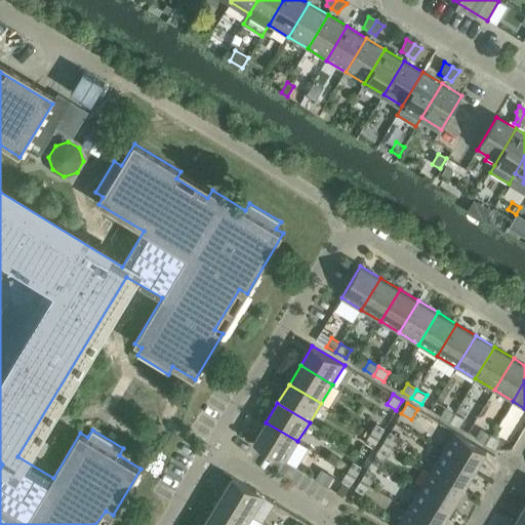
[(445,406),(440,415),(449,421),(454,412),(445,406)]
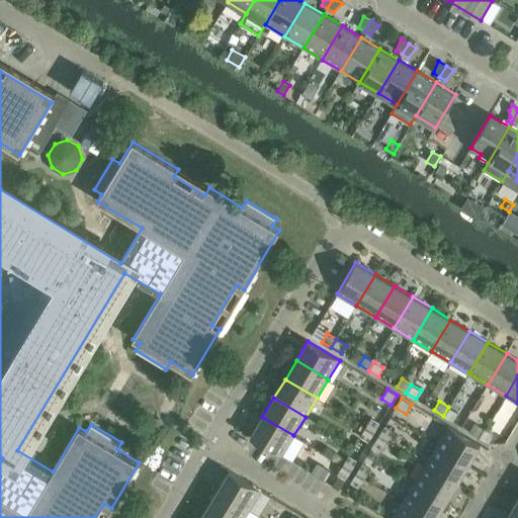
[(453,421),(458,413),(448,407),(443,416),(453,421)]
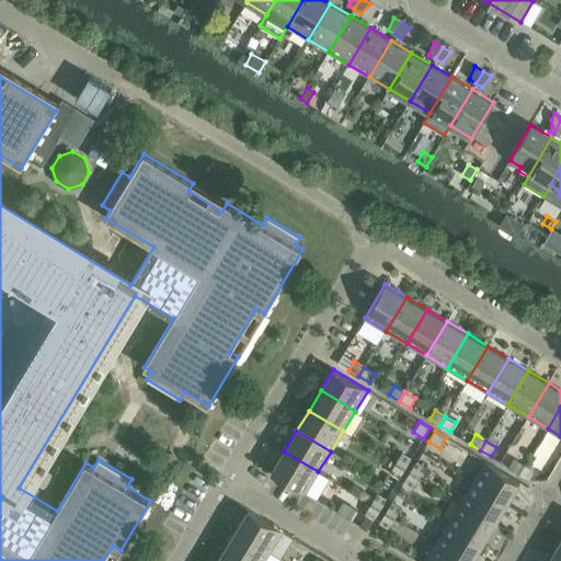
[(271,472),(306,493),(318,471),(284,451),(271,472)]
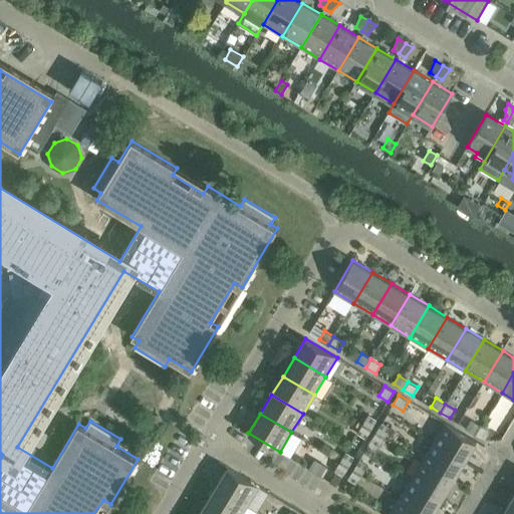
[(376,420),(368,415),(362,425),(370,430),(376,420)]
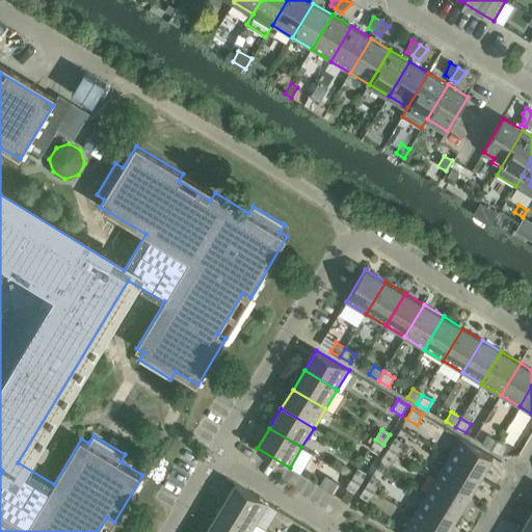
[(489,435),(484,444),(494,450),(499,441),(489,435)]
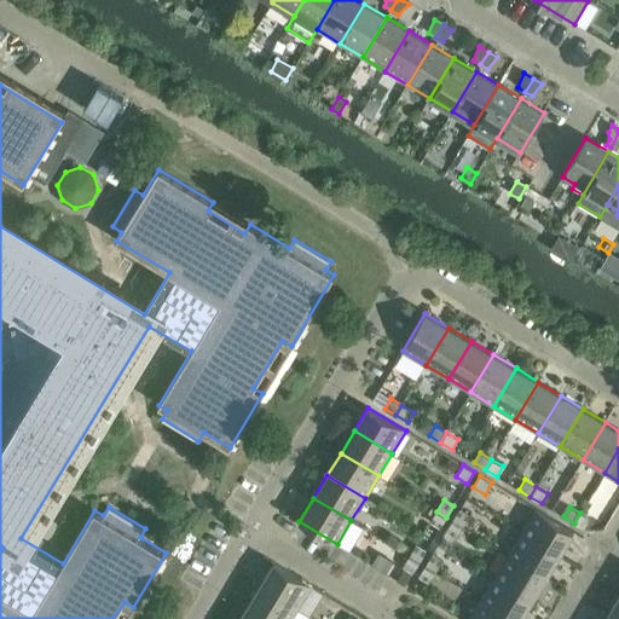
[(574,532),(536,509),(522,532),(560,555),(574,532)]
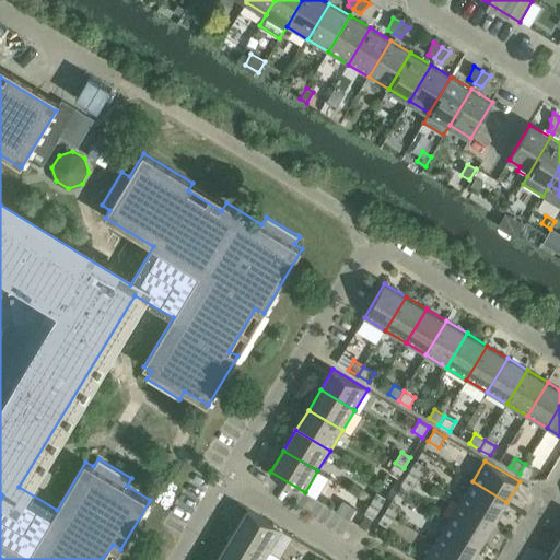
[(426,467),(416,462),(409,471),(419,477),(426,467)]
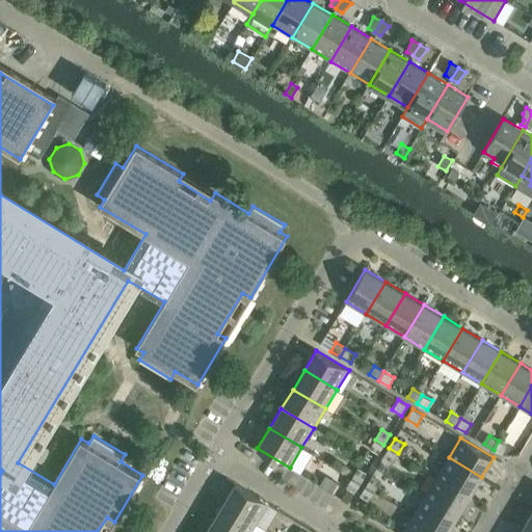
[(369,449),(378,454),(383,445),(375,440),(369,449)]
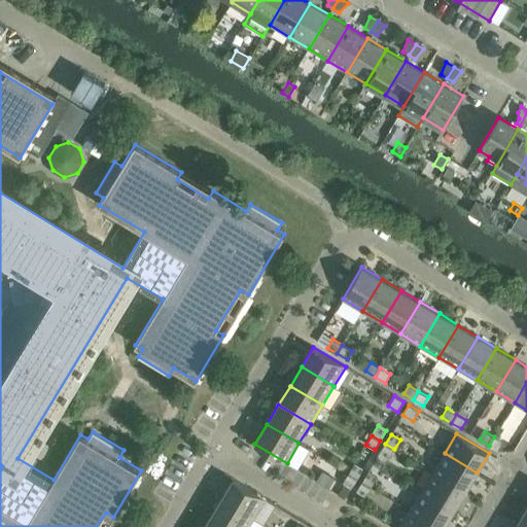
[(497,450),(502,442),(494,436),(489,446),(497,450)]
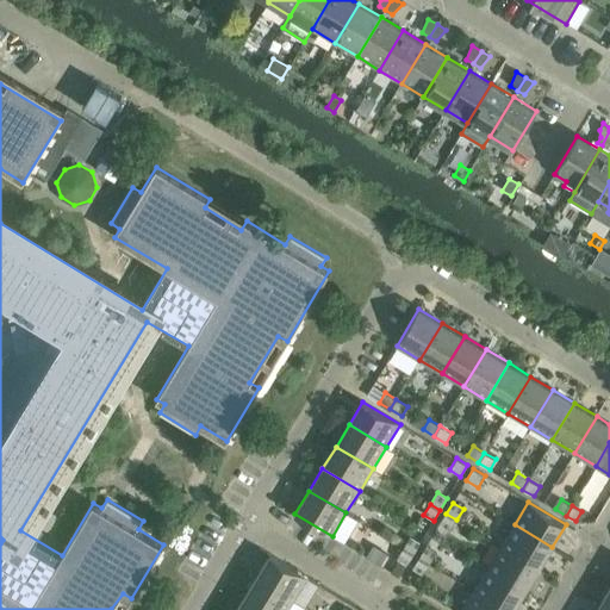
[(440,524),(450,531),(456,520),(446,514),(440,524)]
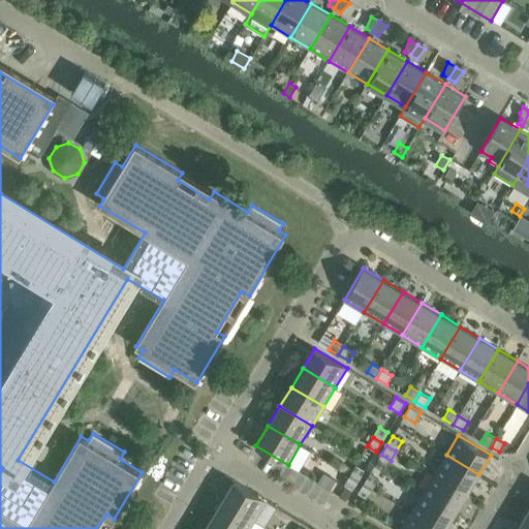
[(435,474),(467,494),(478,474),(446,455),(435,474)]
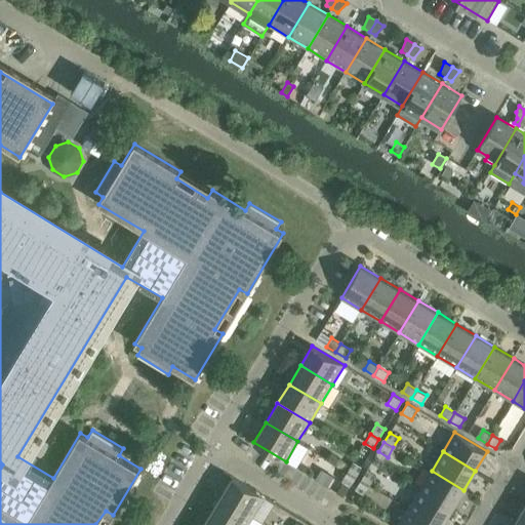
[(362,467),(353,461),(348,472),(356,477),(362,467)]
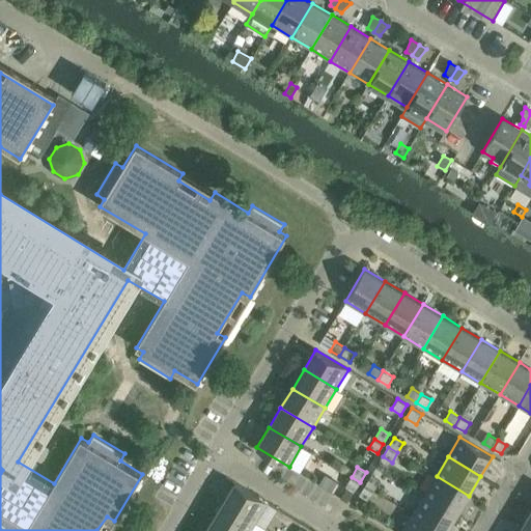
[(380,480),(371,475),(365,485),(374,491),(380,480)]
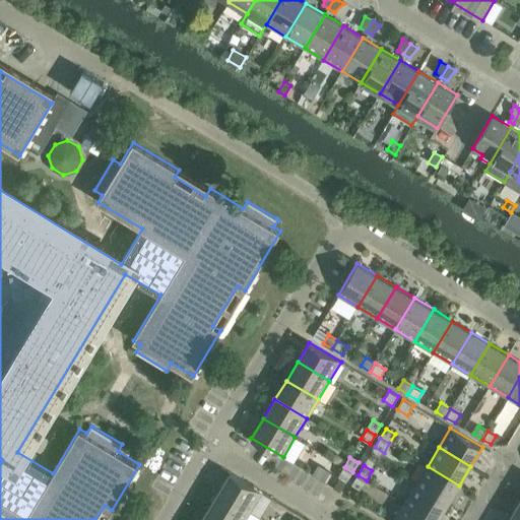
[(459,485),(428,466),(415,484),(447,504),(459,485)]
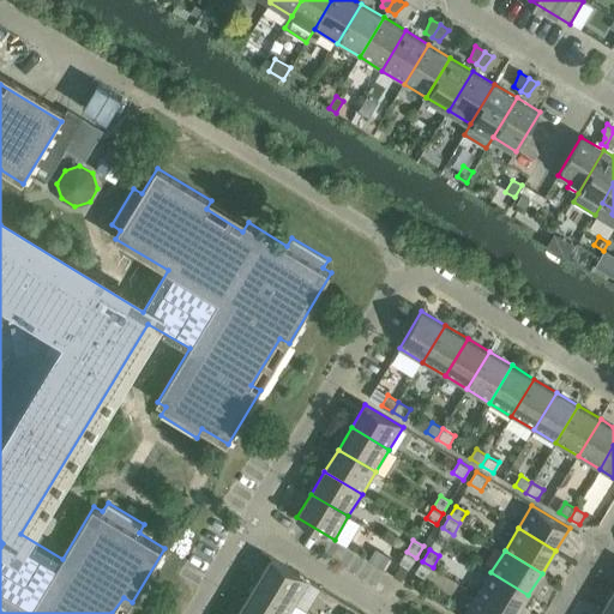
[(393,576),(402,581),(416,558),(407,552),(399,564),(401,564),(393,576)]
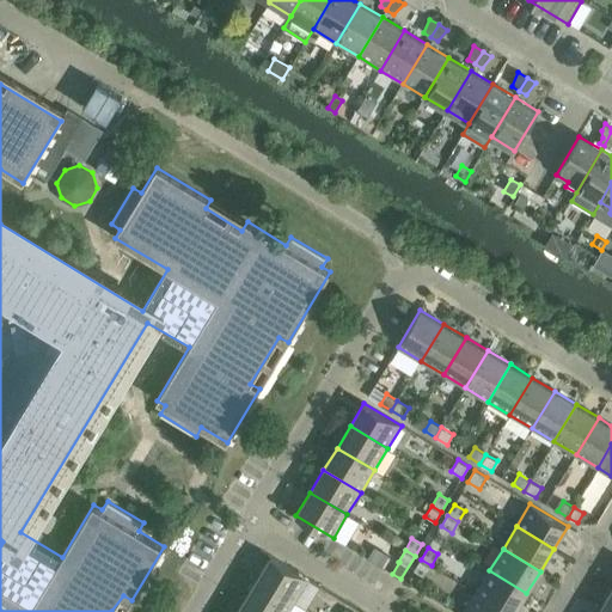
[(308,579),(271,556),(257,580),(294,603),(308,579)]
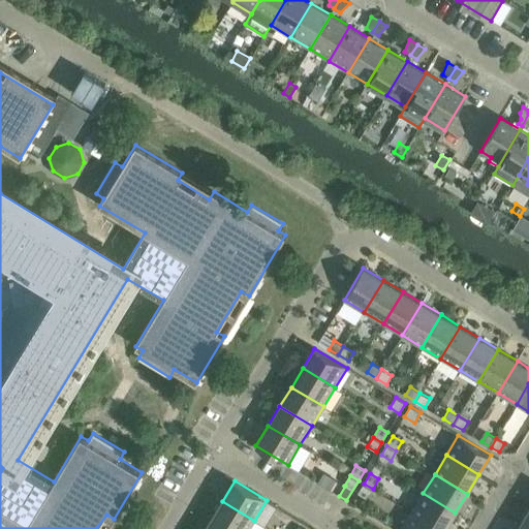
[(359,493),(367,498),(373,489),(364,484),(359,493)]
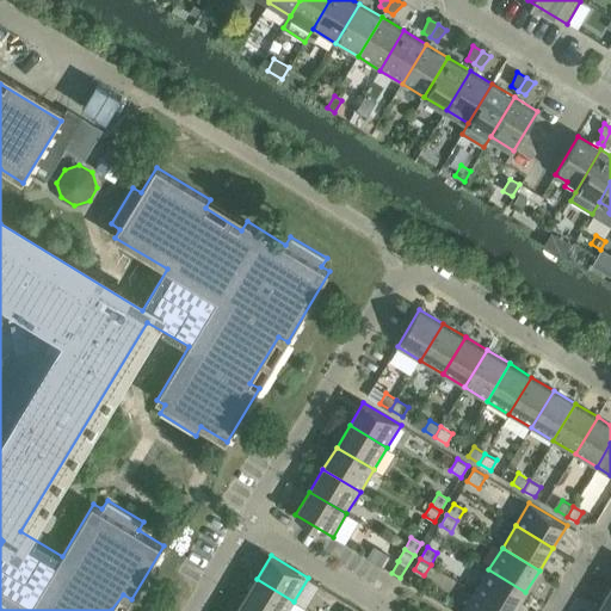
[(513,610),(525,592),(488,569),(475,592),(506,610),(513,610)]
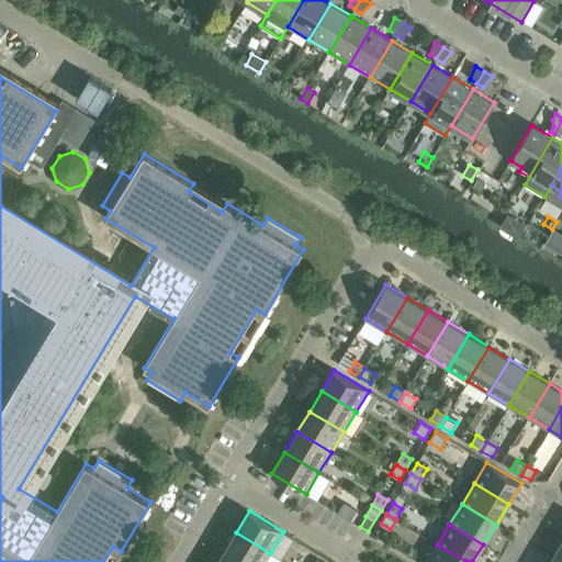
[(224,552),(239,561),(265,561),(270,553),(236,532),(224,552)]
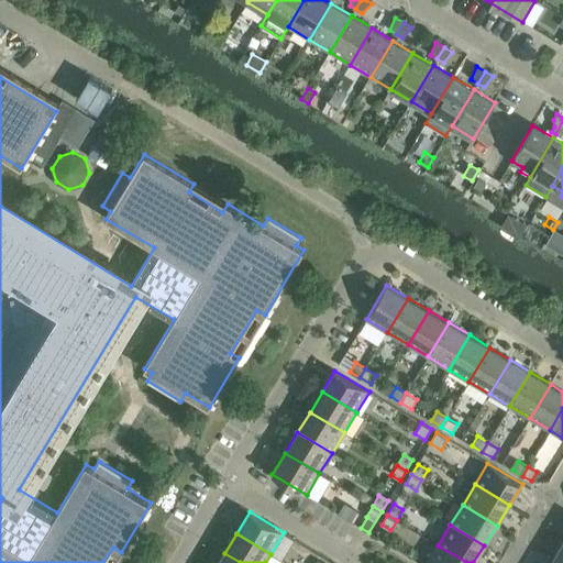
[(562,562),(562,542),(553,560),(559,562),(562,562)]
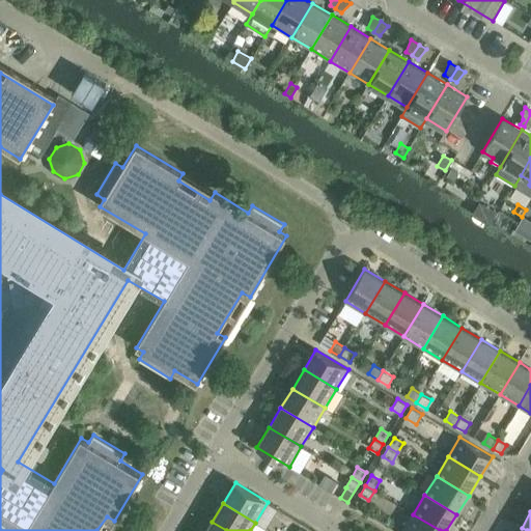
[(402,530),(440,530),(413,514),(402,530)]
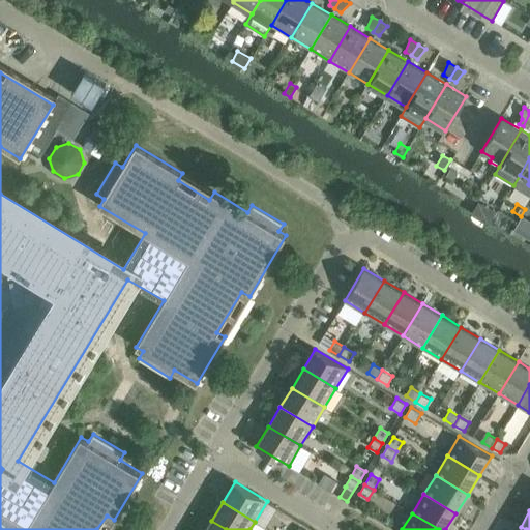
[(226,529),(211,521),(205,529),(226,529)]
